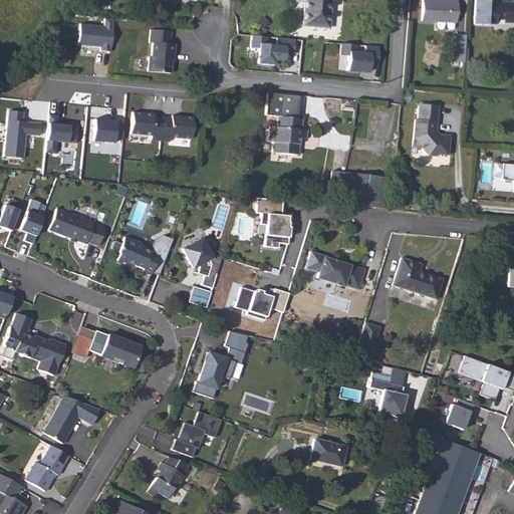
[(303,0),(302,25),(328,27),(329,0),(303,0)]
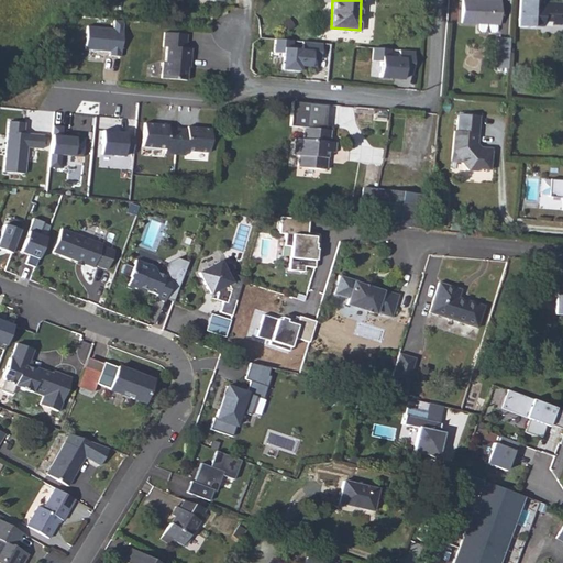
[(498,0),(487,0),(484,0),(460,0),(459,23),(475,23),(475,32),(477,33),(492,35),(495,32),(496,24),(497,24),(498,0)]
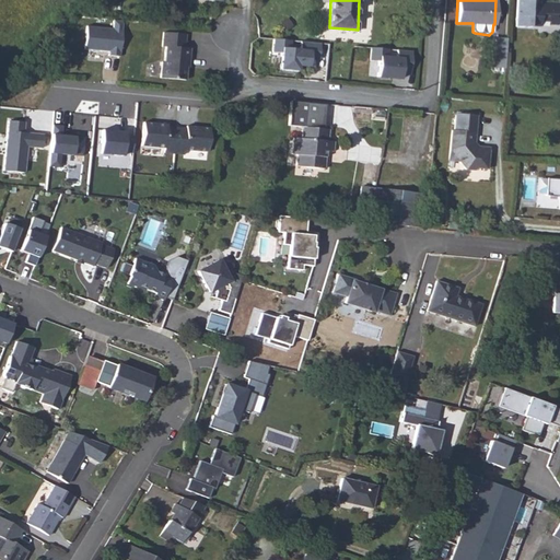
[(531,7),(531,0),(515,0),(514,25),(528,26),(528,24),(538,24),(538,20),(549,21),(549,23),(550,23),(550,24),(558,24),(559,2),(548,1),(540,0),(539,7),(531,7)]
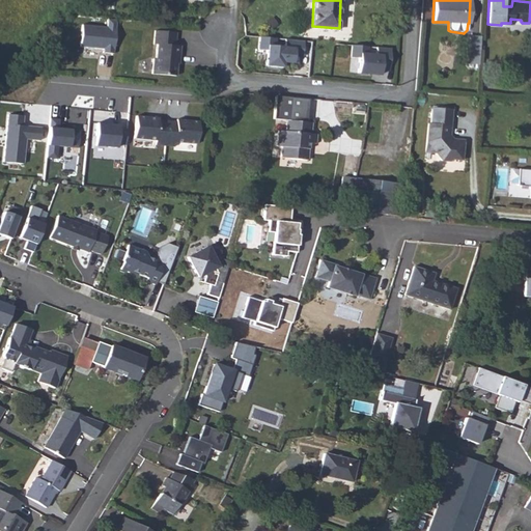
[(115,53),(117,19),(107,18),(107,25),(83,23),(81,51),(115,53)]
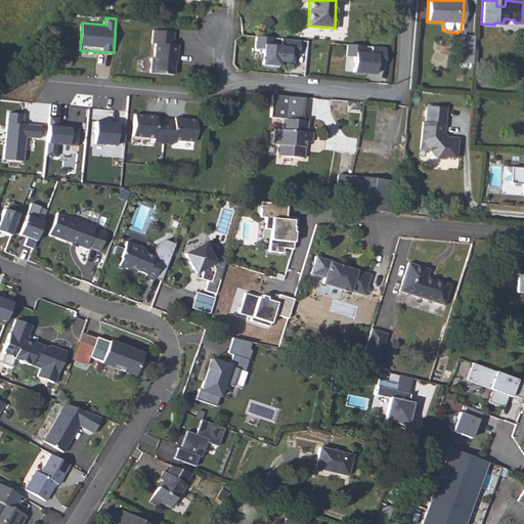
[(174,44),(175,31),(155,30),(154,42),(157,42),(156,56),(153,56),(151,72),(175,74),(177,53),(179,54),(179,44),(174,44)]
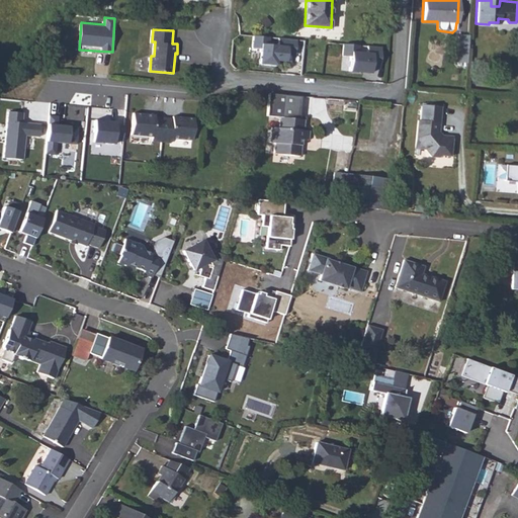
[(269,35),(252,34),(251,47),(259,47),(258,62),(275,64),(276,60),(285,60),(286,54),(293,54),(295,38),(277,36),(277,41),(268,41),(269,35)]
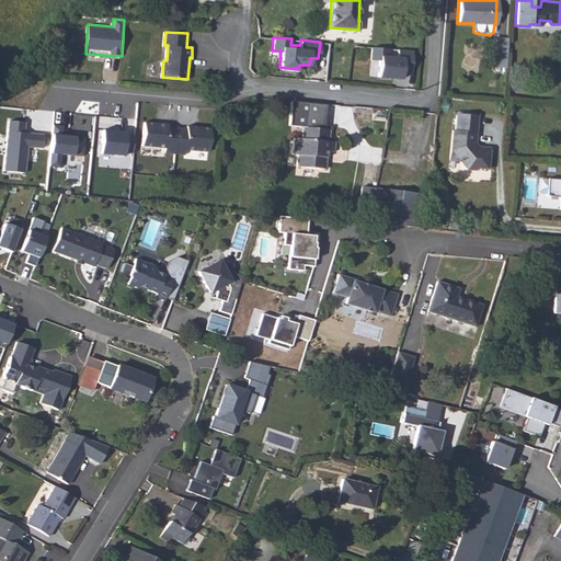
[(503,68),(505,37),(494,37),(492,68),(503,68)]
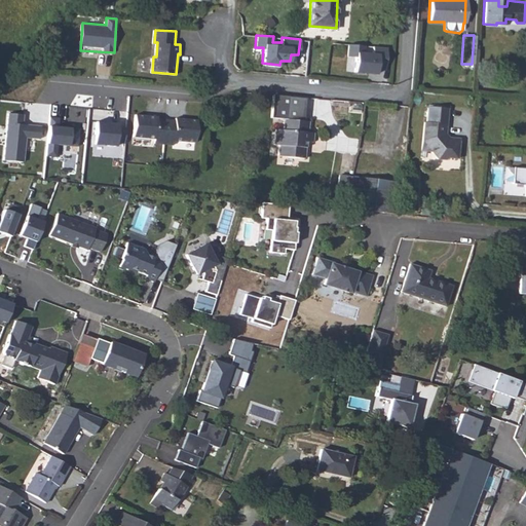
[(388,47),(349,44),(348,57),(357,58),(355,73),(377,74),(378,62),(387,62),(388,47)]
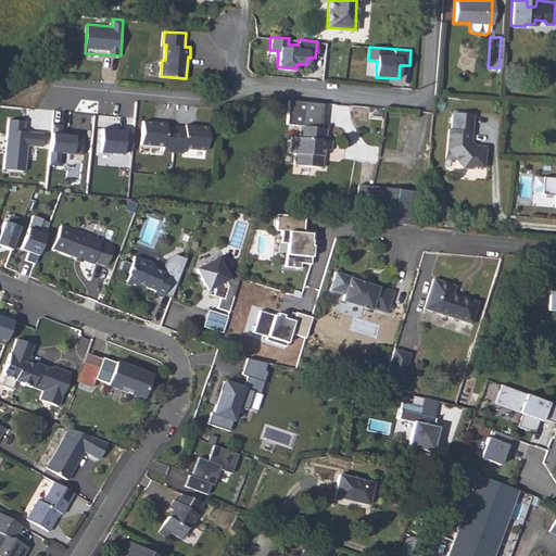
[(286,123),(299,124),(321,125),(323,102),(288,98),(286,123)]
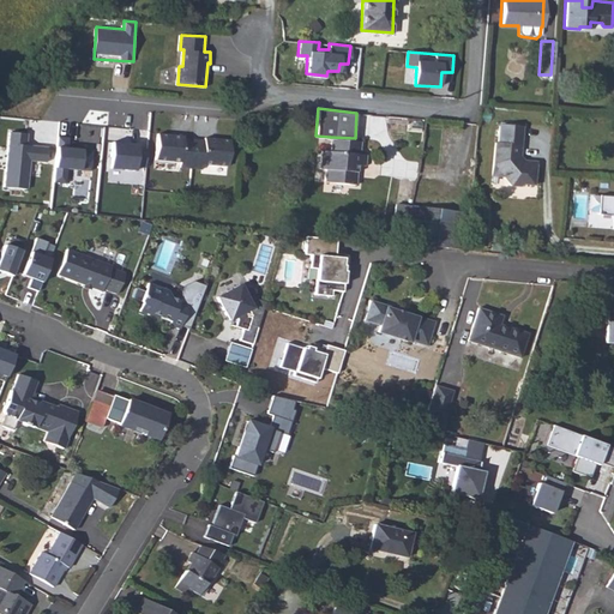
[(521,155),(525,125),(499,121),(498,139),(495,139),(492,172),(510,174),(509,182),(522,184),(522,180),(534,181),(536,160),(524,158),(521,155)]
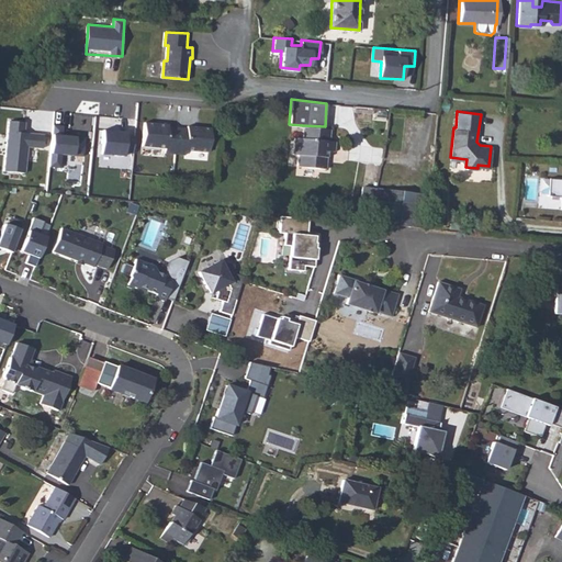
[(26,122),(10,120),(4,170),(25,172),(29,147),(40,148),(42,134),(25,133),(26,122)]
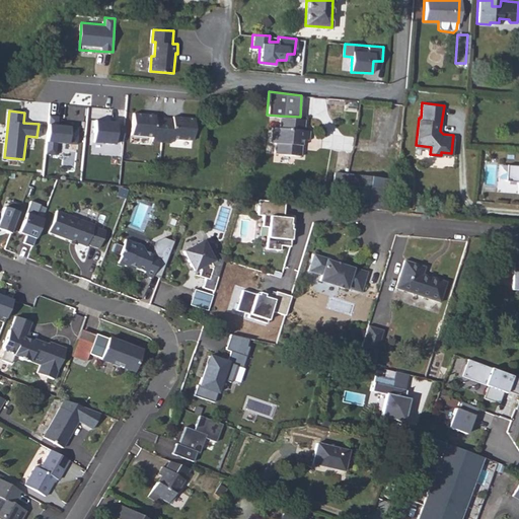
[(58,116),(50,116),(47,153),(57,154),(58,142),(70,143),(71,127),(58,126),(58,116)]
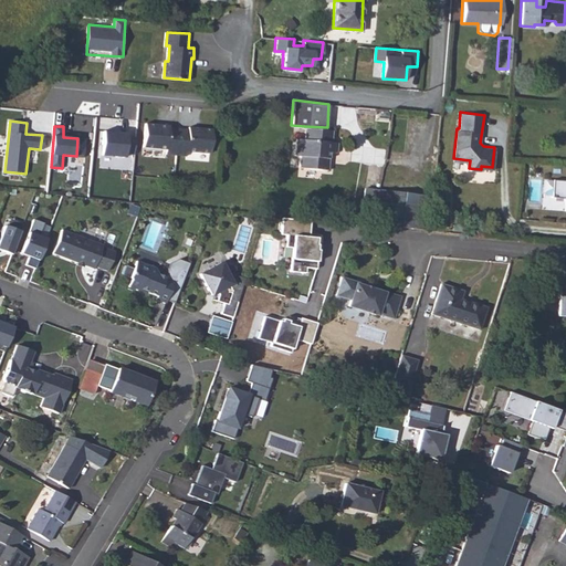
[(166,154),(177,155),(178,130),(168,129),(168,127),(144,126),(143,149),(166,150),(166,154)]
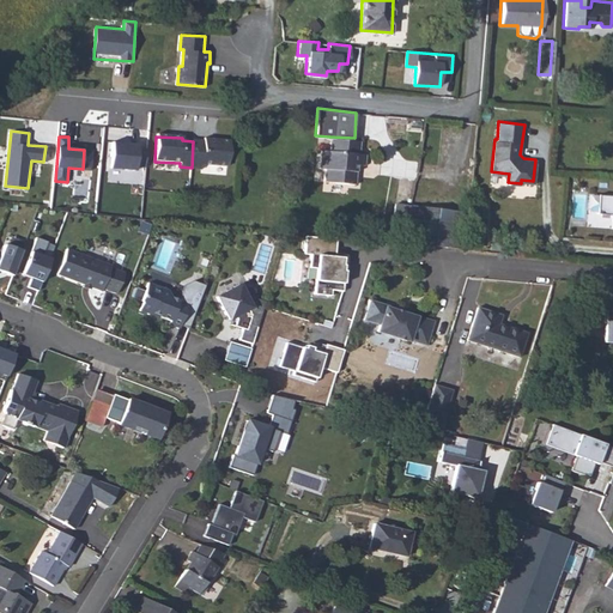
[(358,152),(359,139),(354,138),(329,137),(329,150),(319,150),(317,169),(323,170),(322,182),(354,184),(356,165),(364,165),(365,153),(358,152)]
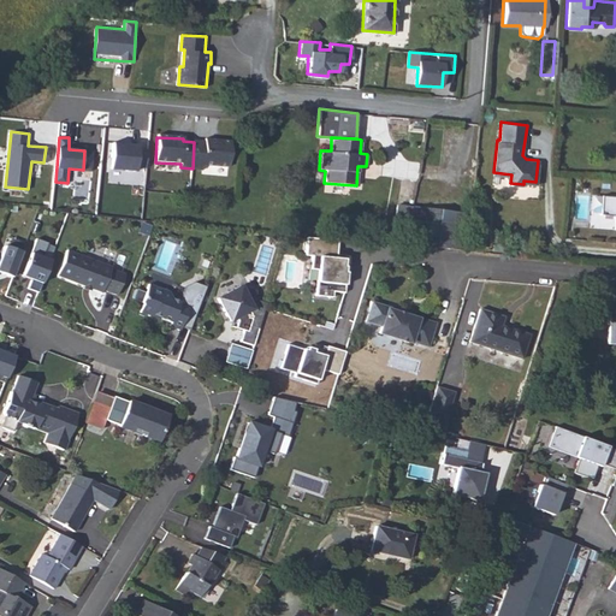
[(194,142),(193,169),(203,169),(203,164),(229,165),(230,140),(203,138),(203,142),(194,142)]
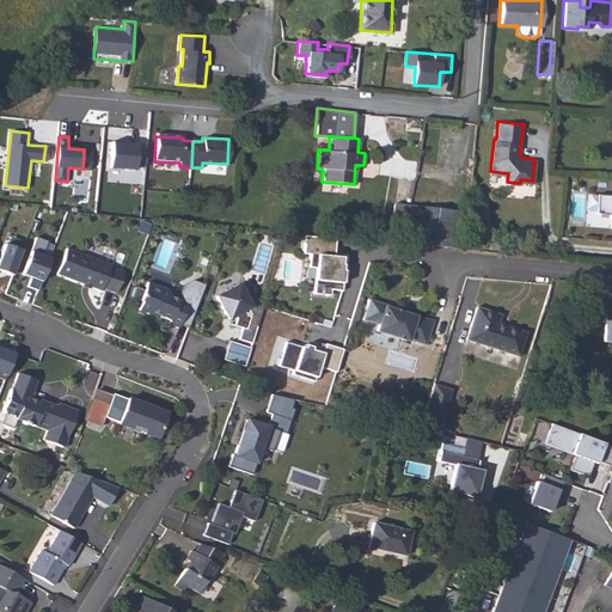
[(138,148),(110,147),(109,170),(136,172),(138,148)]
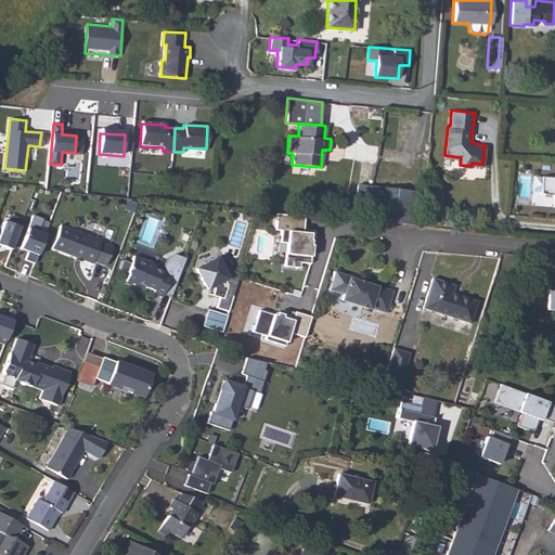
[(554,175),(542,175),(541,191),(554,192),(554,175)]
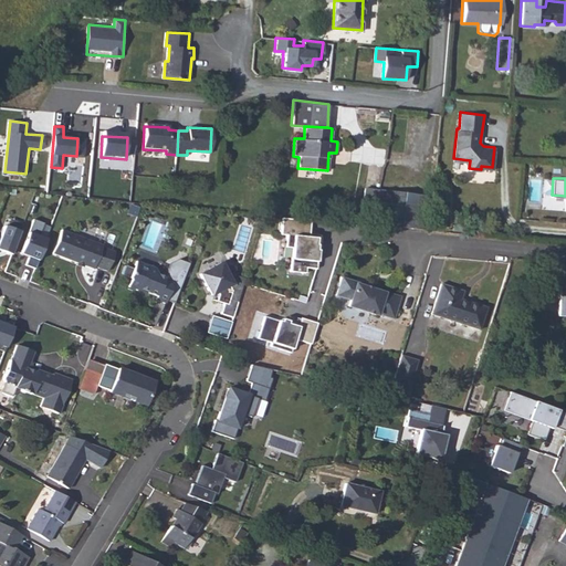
[(431,231),(435,197),(378,192),(376,227),(394,228),(431,231)]
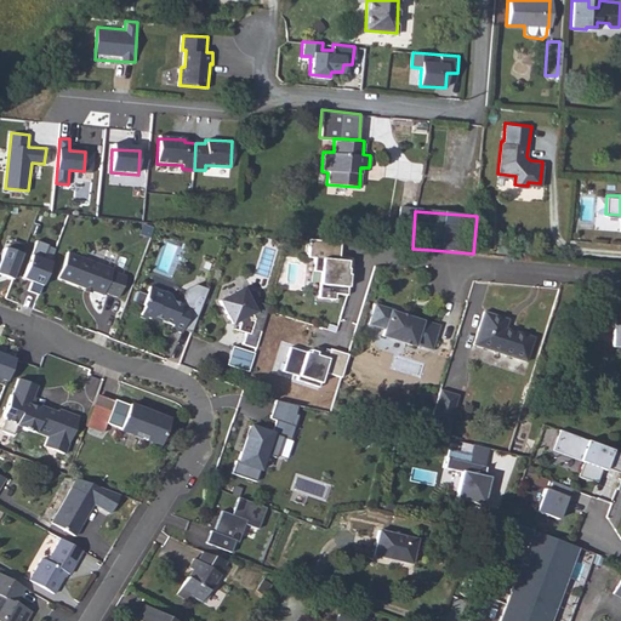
[(341,241),(311,238),(308,257),(315,258),(314,271),(322,272),(319,297),(336,298),(337,294),(348,295),(351,273),(348,273),(349,267),(348,267),(348,260),(340,260),(341,241)]
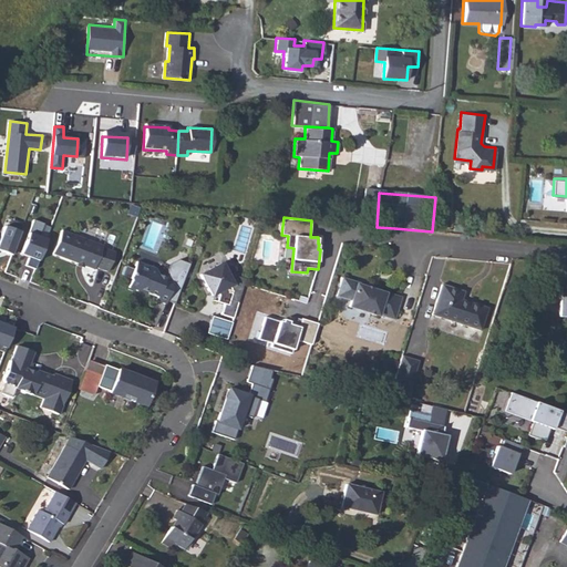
[(32,219),(19,251),(29,256),(26,265),(35,268),(48,236),(39,233),(42,223),(32,219)]
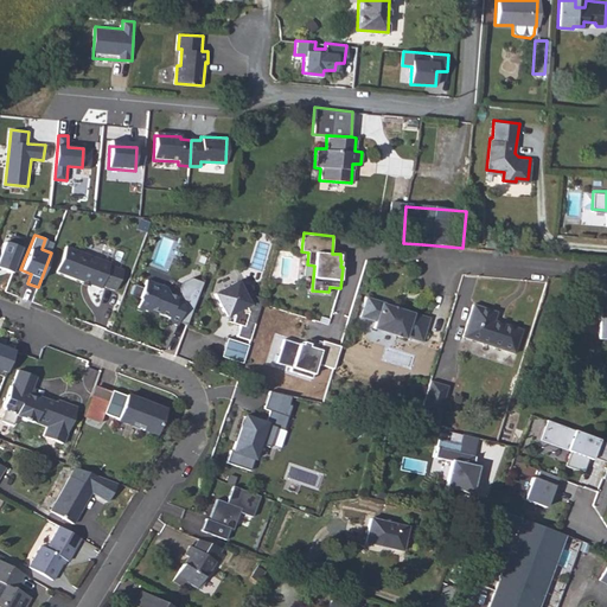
[(0,270),(13,275),(24,247),(4,240),(0,250),(0,270)]
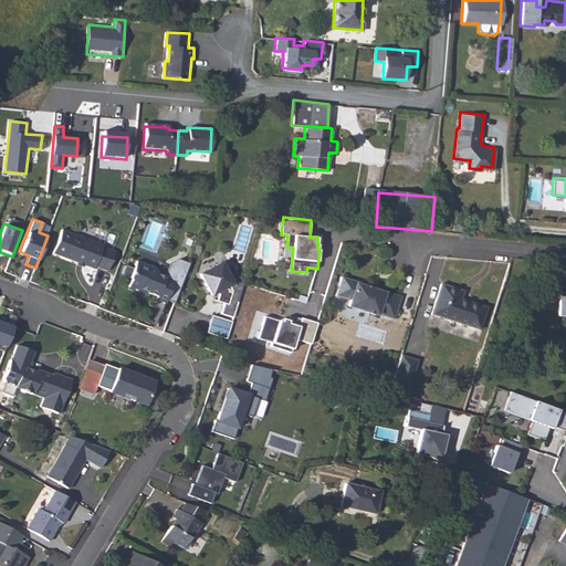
[(105,241),(66,228),(58,251),(96,265),(97,263),(109,268),(117,248),(104,243),(105,241)]
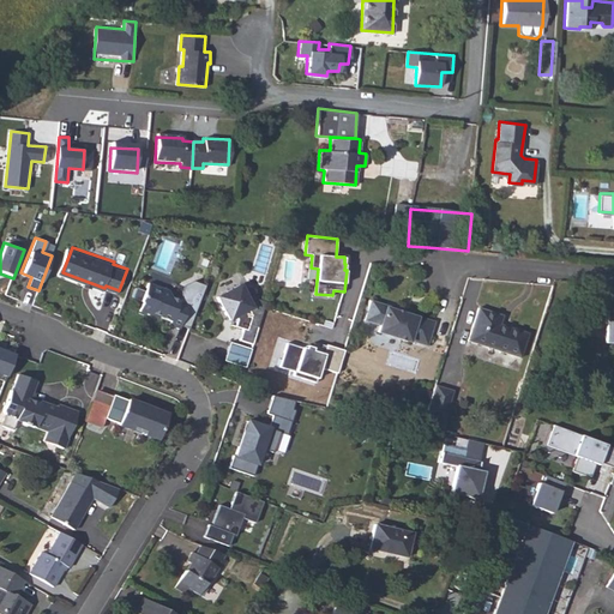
[(170,286),(150,277),(143,295),(144,299),(142,306),(151,309),(155,308),(162,311),(173,315),(172,320),(181,324),(192,298),(181,294),(181,295),(174,293),(170,286)]
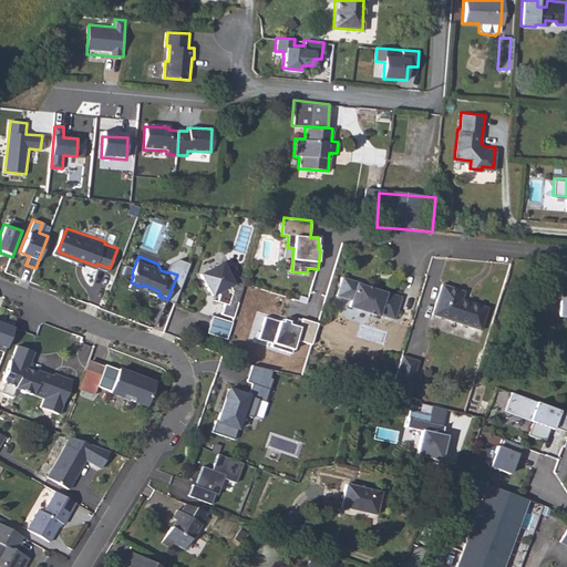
[(223,258),(222,257),(199,268),(209,285),(216,287),(217,287),(219,290),(218,297),(229,300),(234,287),(230,280),(233,278),(232,276),(236,263),(223,258)]
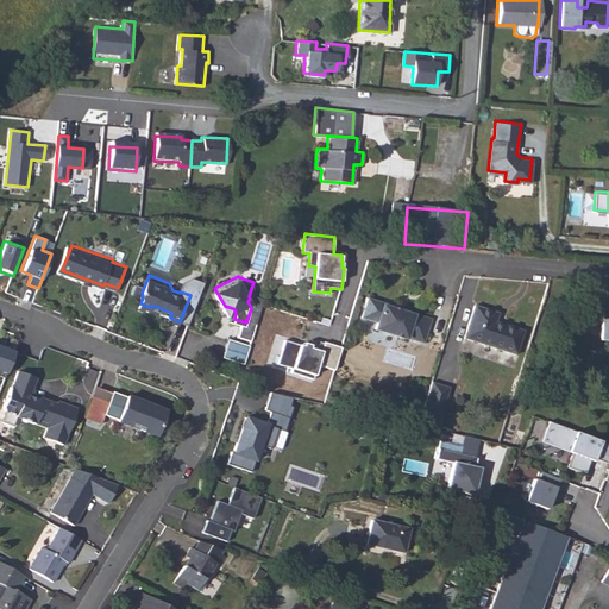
[(390,301),(372,295),(365,314),(380,319),(376,326),(406,337),(407,333),(425,340),(433,315),(415,309),(414,312),(389,303),(390,301)]
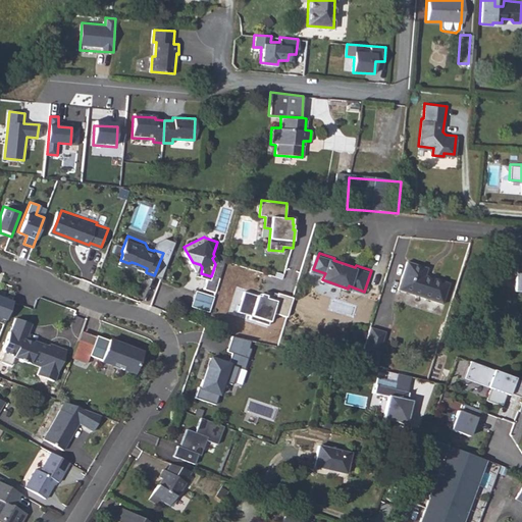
[(409,259),(400,286),(444,302),(451,280),(427,273),(429,266),(409,259)]
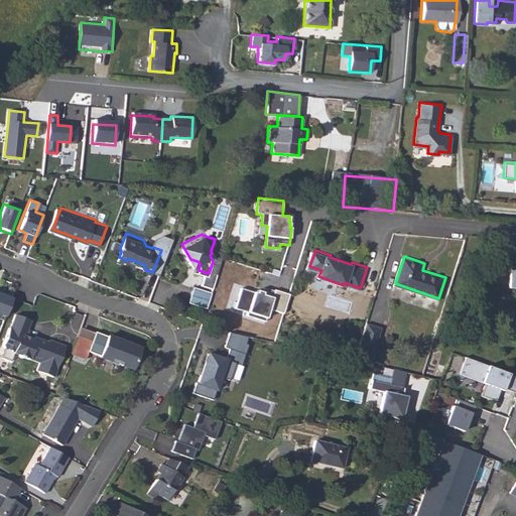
[(212,288),(194,282),(188,298),(207,303),(212,288)]
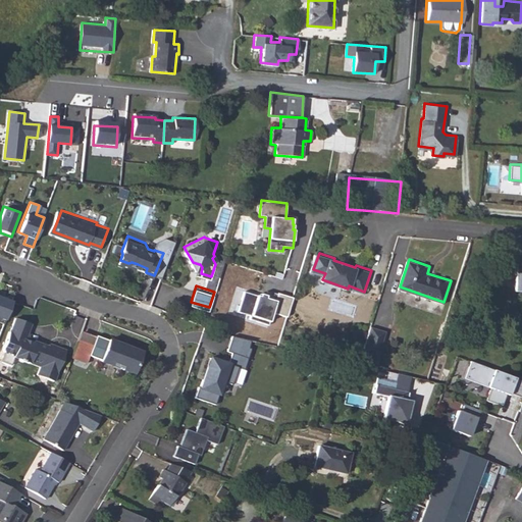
[(274,310),(289,315),(295,296),(279,291),(276,299),(267,296),(268,293),(262,292),(261,294),(246,289),(240,309),(252,313),(251,316),(270,322),(274,310)]
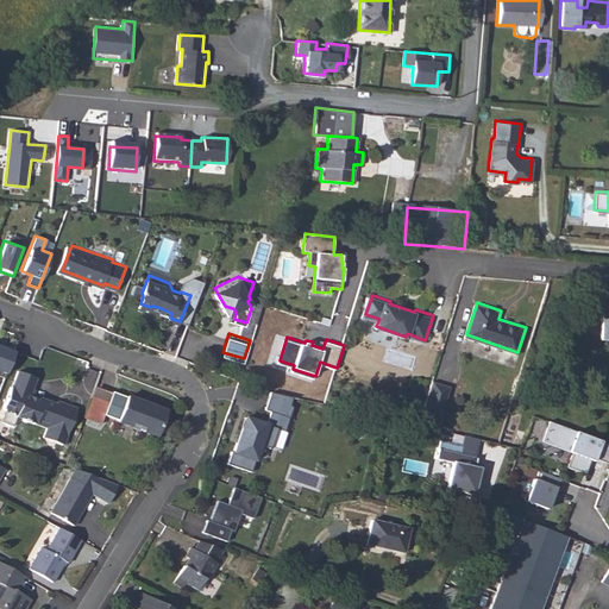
[(16,351),(0,345),(0,371),(7,374),(16,351)]
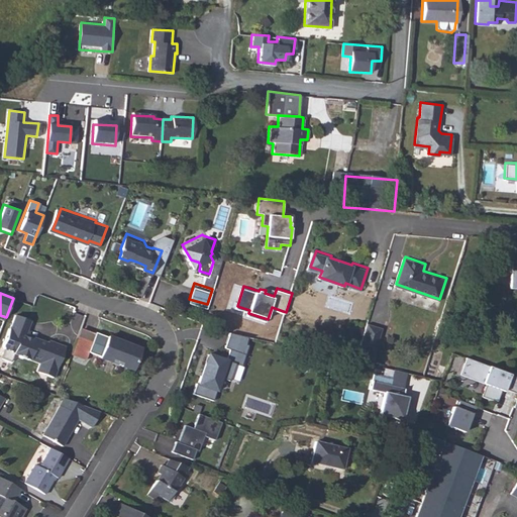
[(41,370),(58,376),(70,345),(53,339),(52,341),(29,333),(34,320),(18,314),(6,344),(9,345),(5,356),(15,360),(18,351),(44,362),(41,370)]
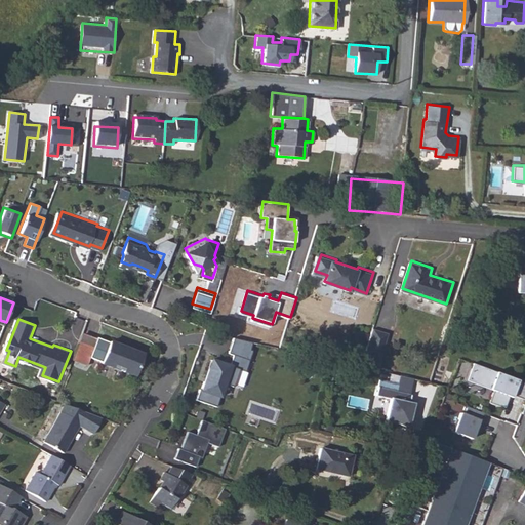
[(388,331),(373,326),(365,351),(379,356),(388,331)]
